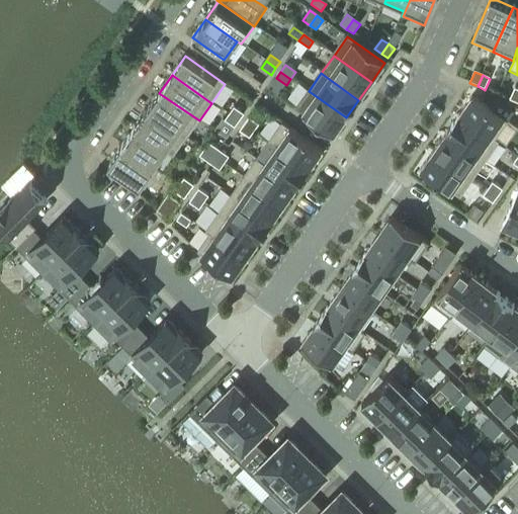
[(346,117),(309,91),(295,110),(333,137),(346,117)]
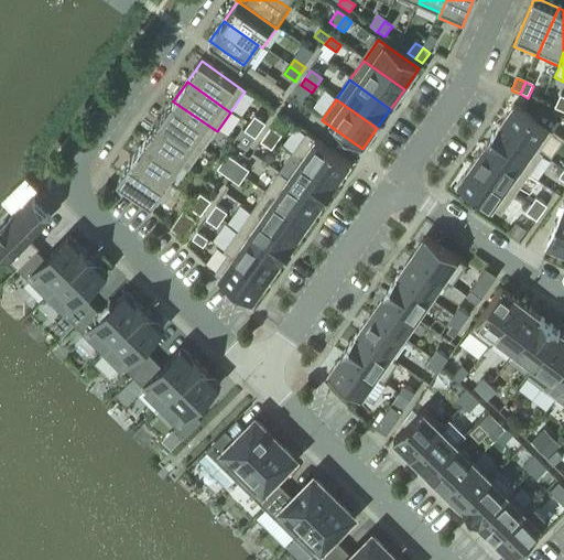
[(217,131),(173,101),(160,120),(203,151),(217,131)]
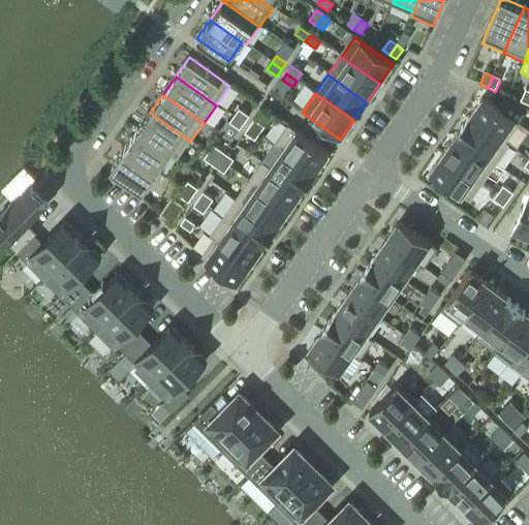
[(519,126),(481,100),(468,119),(509,148),(509,147),(505,144),(519,126)]
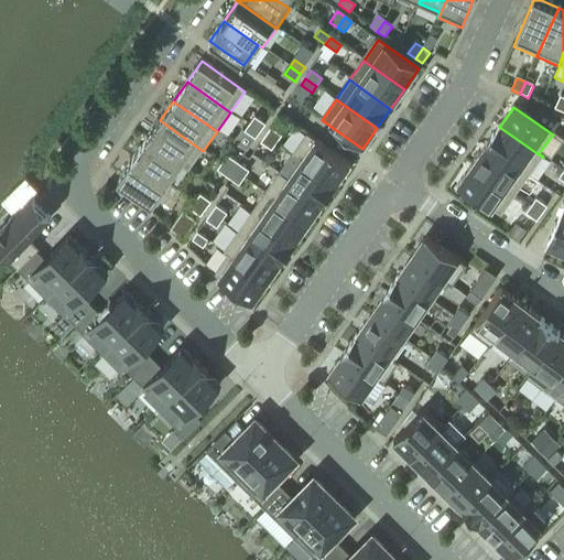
[(250,126),(260,133),(266,126),(255,118),(250,126)]
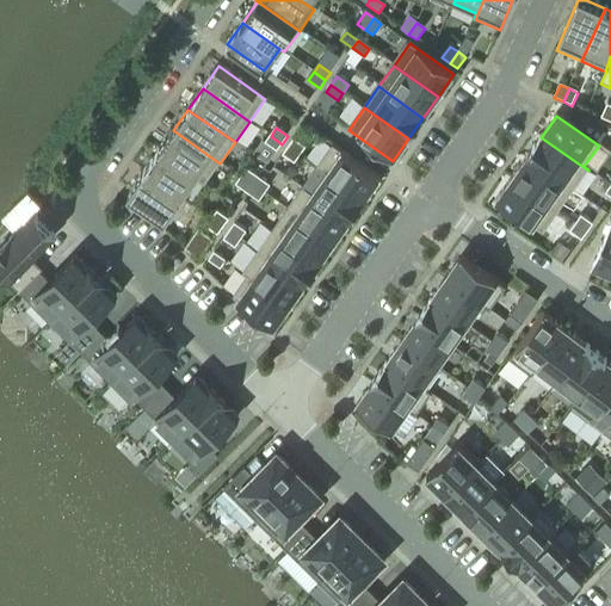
[(220,164),(173,130),(158,152),(205,185),(220,164)]
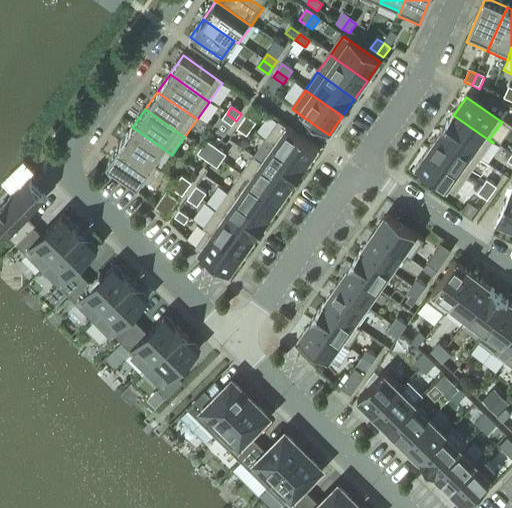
[(236,121),(227,114),(222,120),(232,127),(236,121)]
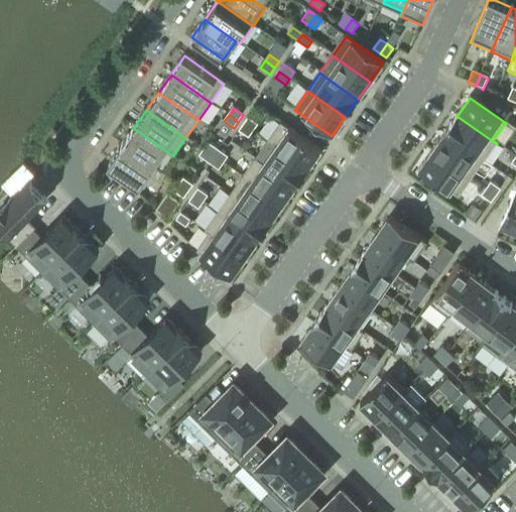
[(497,144),(457,116),(444,134),(484,162),(497,144)]
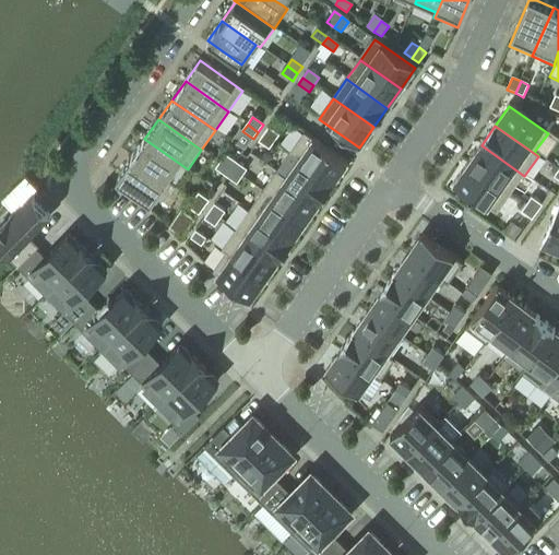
[(269,129),(263,136),(274,143),(280,137),(269,129)]
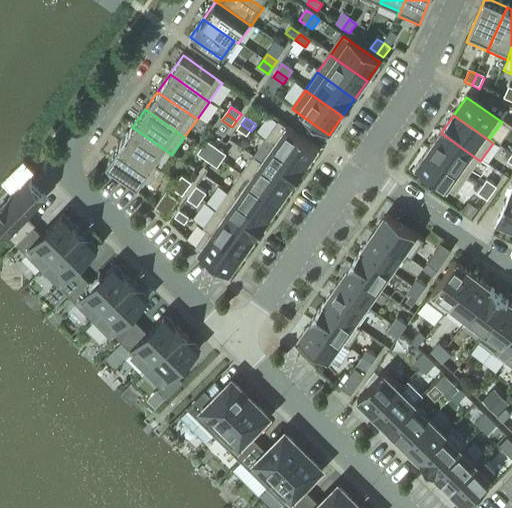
[(278,123),(265,141),(305,169),(318,151),(278,123)]
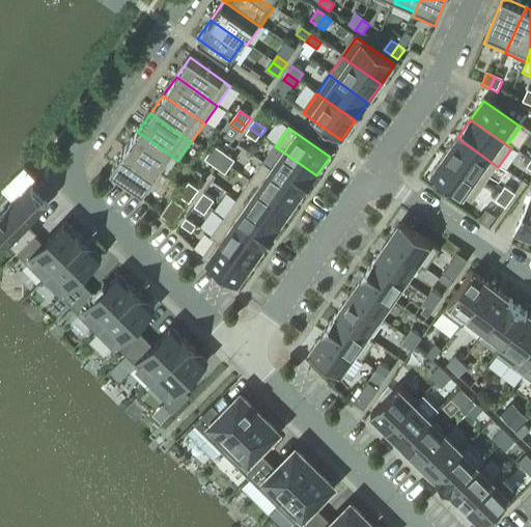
[(255,143),(260,136),(250,129),(246,136),(255,143)]
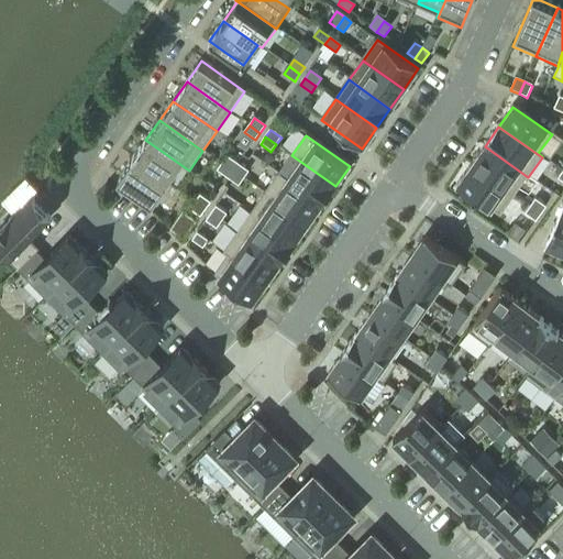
[(189,171),(145,140),(132,160),(172,187),(172,186),(167,183),(179,165),(188,171),(189,171)]
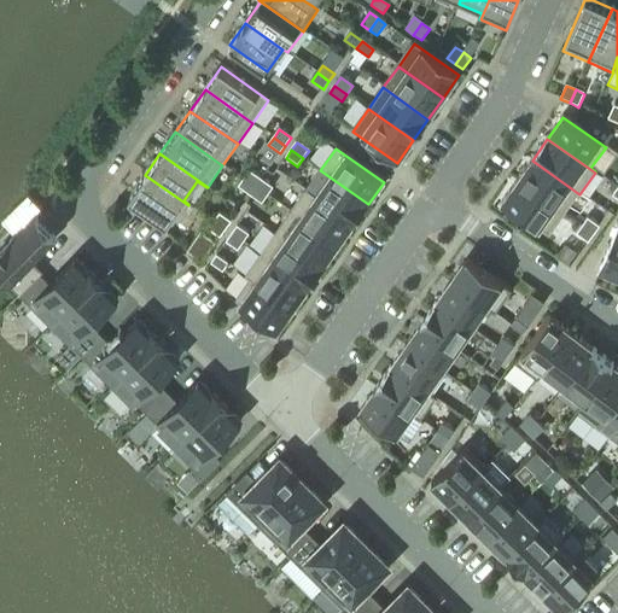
[(579,194),(532,161),(517,182),(565,215),(579,194)]
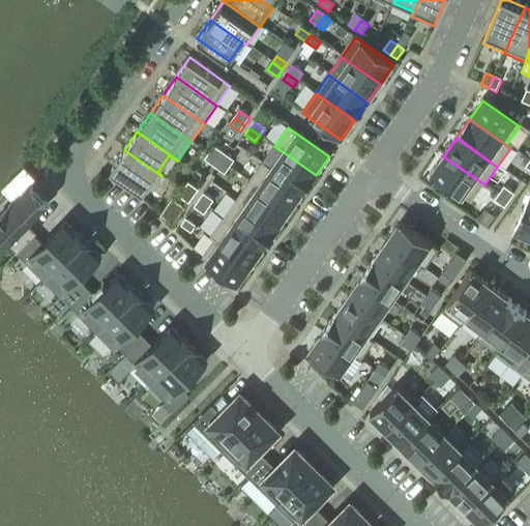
[(274,146),(262,165),(302,194),(316,175),(274,146)]
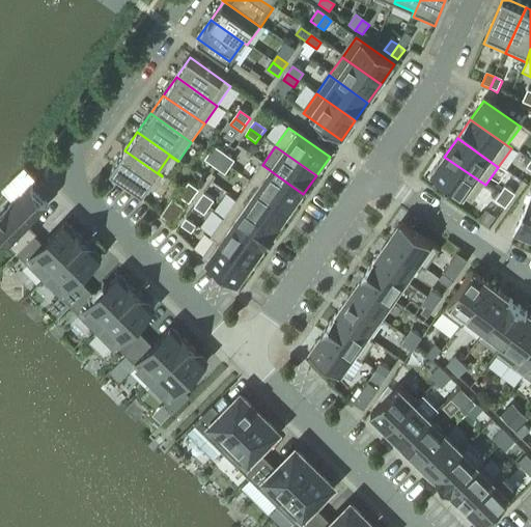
[(220,162),(224,156),(214,148),(210,155),(220,162)]
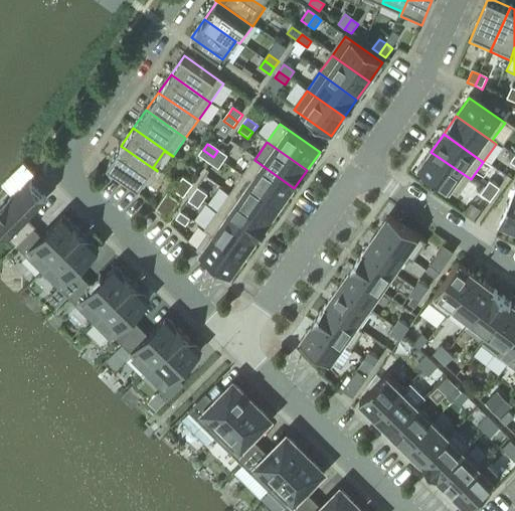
[(157,171),(121,146),(108,164),(144,189),(157,171)]
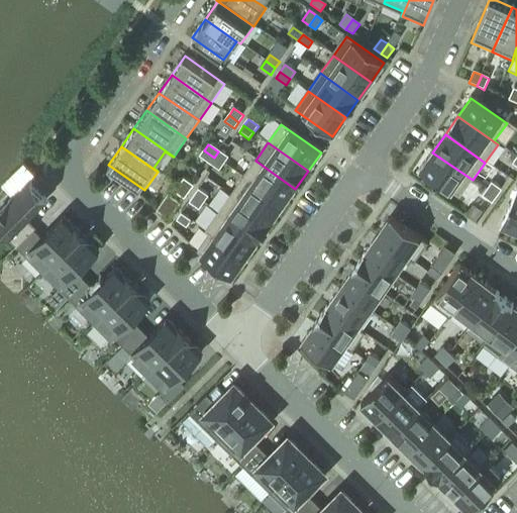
[(214,158),(204,150),(199,158),(209,165),(214,158)]
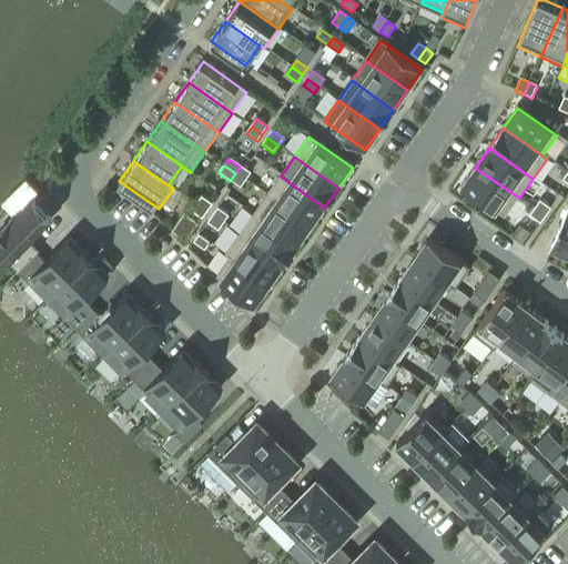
[(240,167),(235,173),(245,181),(251,173),(240,167)]
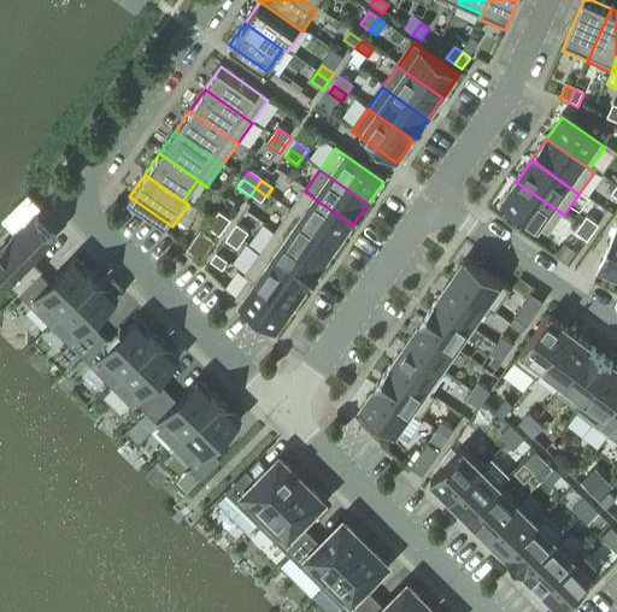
[(564,215),(516,182),(500,204),(548,237),(564,215)]
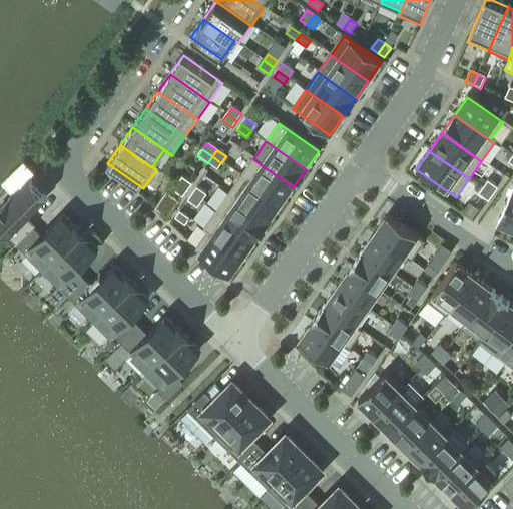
[(212,156),(207,163),(217,170),(221,163),(212,156)]
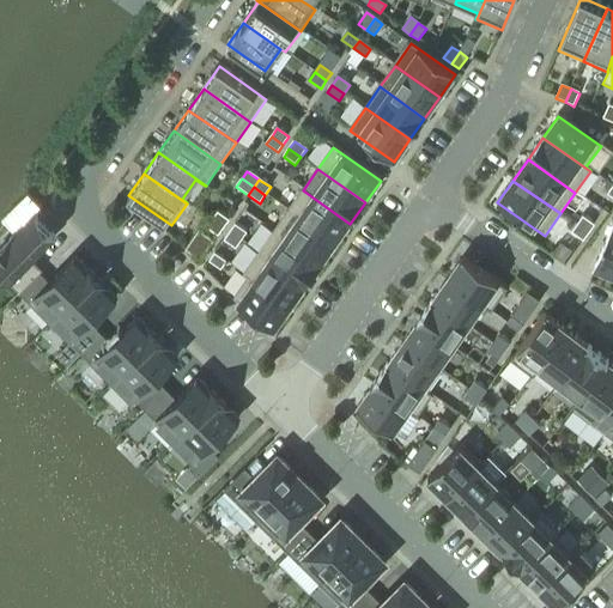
[(303,190),(289,212),(335,244),(350,224),(303,190)]
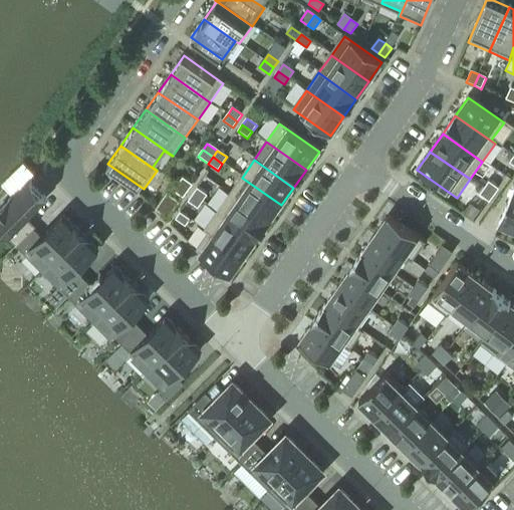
[(242,178),(229,195),(269,223),(281,205),(242,178)]
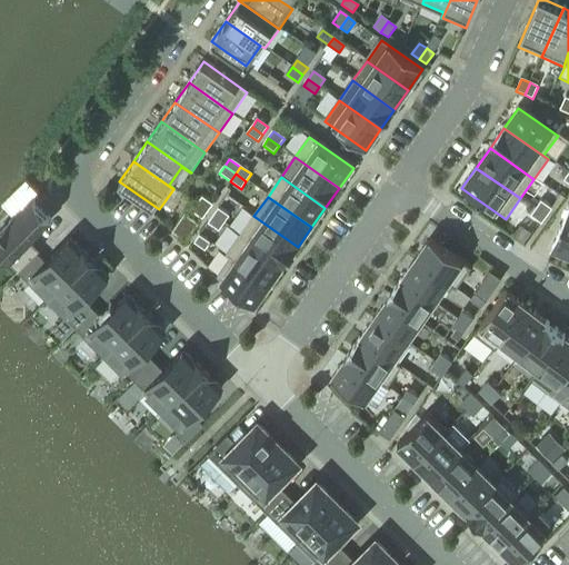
[(202,198),(197,206),(208,214),(212,206),(202,198)]
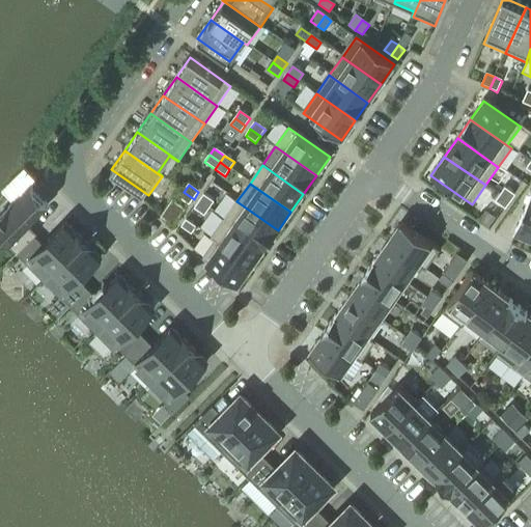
[(48,206),(29,189),(0,218),(0,239),(17,256),(34,238),(36,236),(28,227),(48,206)]
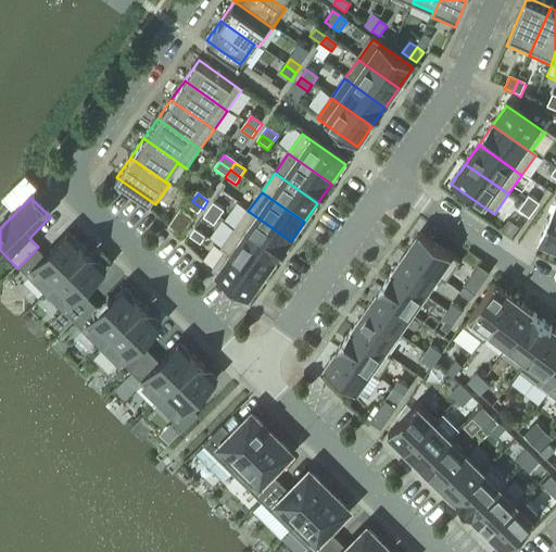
[(534,212),(540,205),(529,198),(523,204),(534,212)]
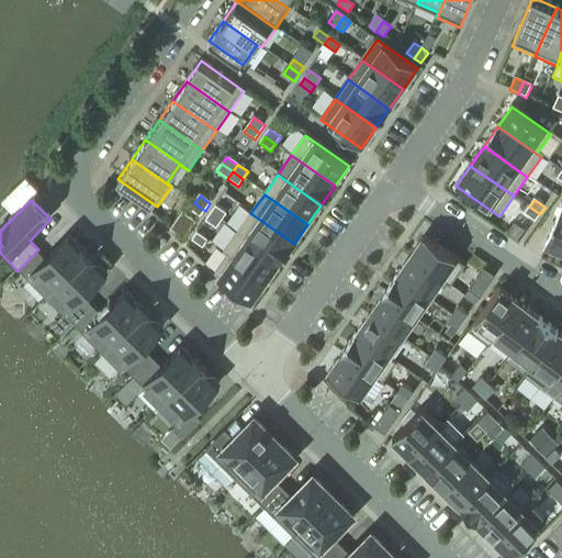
[(200,218),(205,211),(194,203),(189,210),(200,218)]
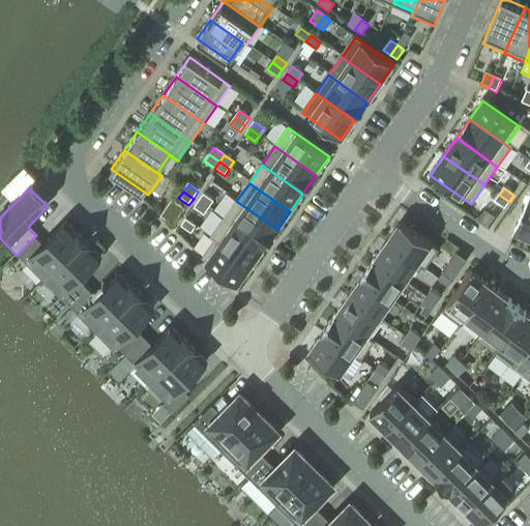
[(203,195),(199,202),(208,209),(213,202),(203,195)]
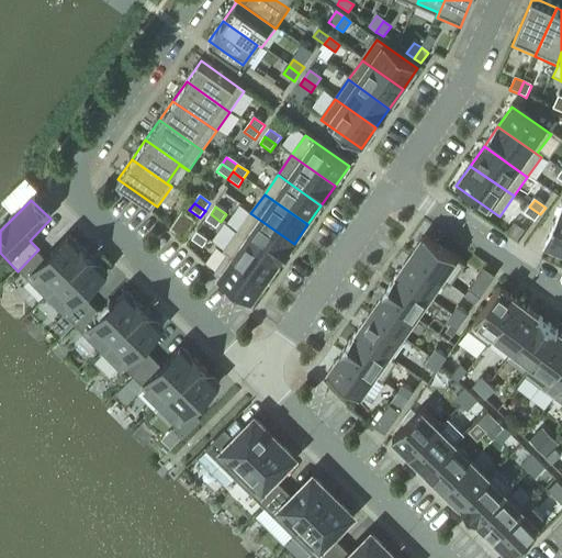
[(524,214),(535,222),(540,214),(529,207),(524,214)]
